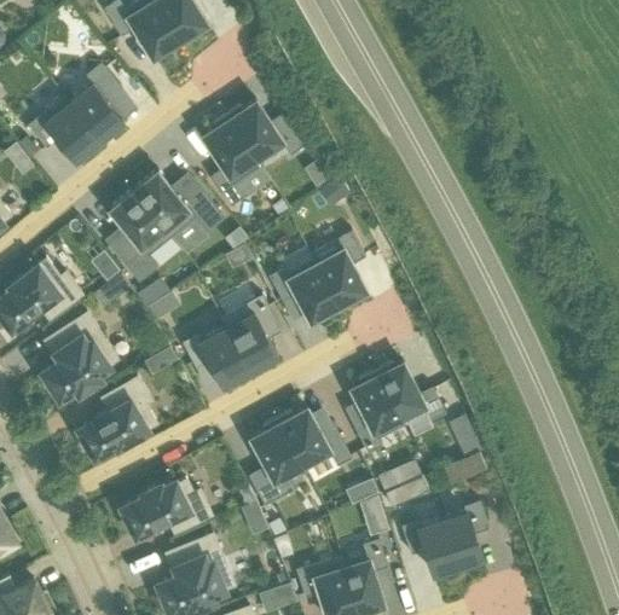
[(117,0),(115,0),(103,9),(121,38),(134,29),(151,57),(165,48),(167,52),(180,44),(154,0),(136,0),(123,9),(117,0)]
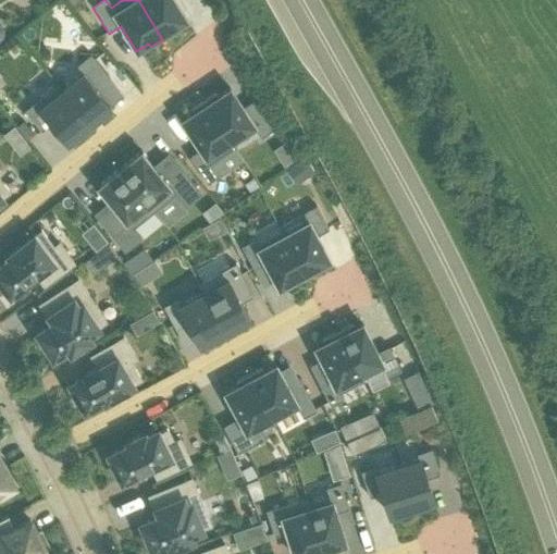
[(138,0),(162,39),(175,32),(173,28),(185,21),(171,0),(138,0)]
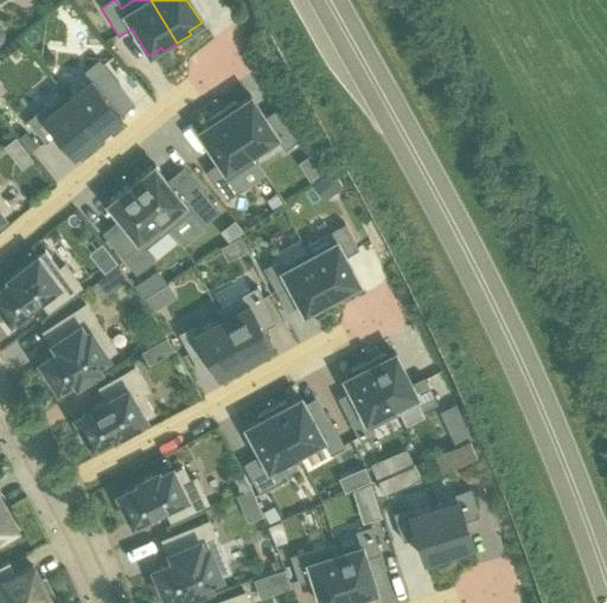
[(62,94),(96,138),(121,119),(104,97),(119,87),(98,62),(83,75),(89,82),(68,100),(62,94)]
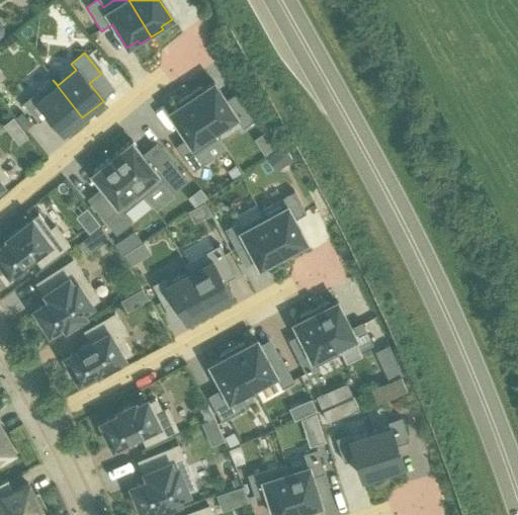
[(53,80),(22,105),(38,124),(48,116),(62,134),(82,117),(53,80)]
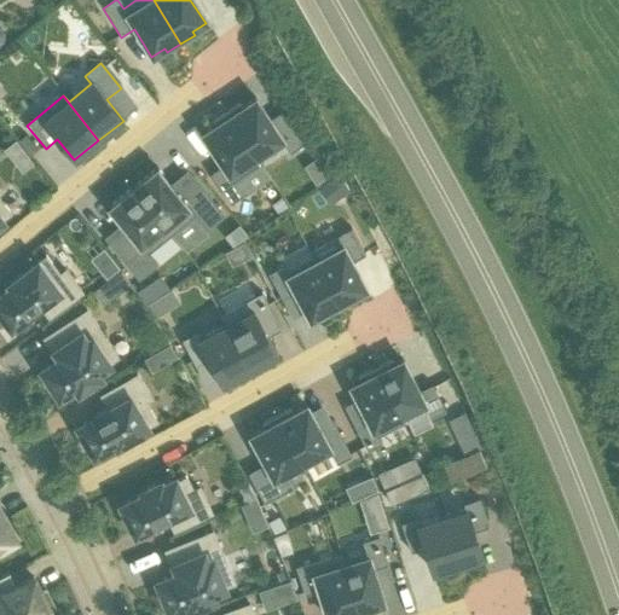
[(239,106),(226,115),(261,168),(262,168),(256,158),(279,141),(289,156),(304,146),(282,114),(270,122),(255,102),(242,110),(239,106)]
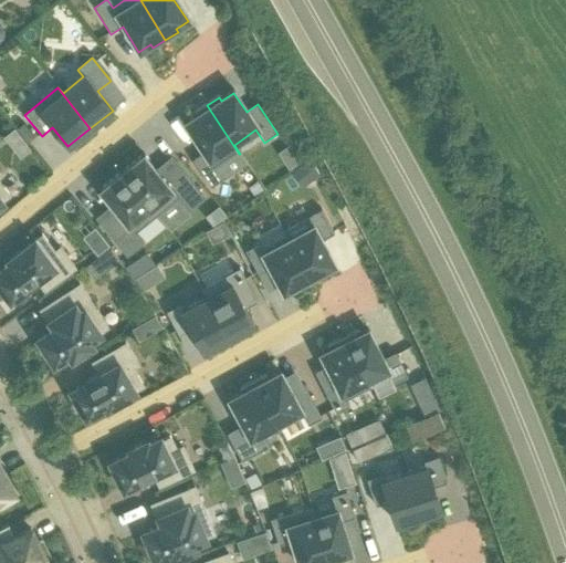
[(197,116),(185,124),(205,154),(192,162),(210,189),(223,180),(217,169),(239,154),(207,105),(195,113),(197,116)]
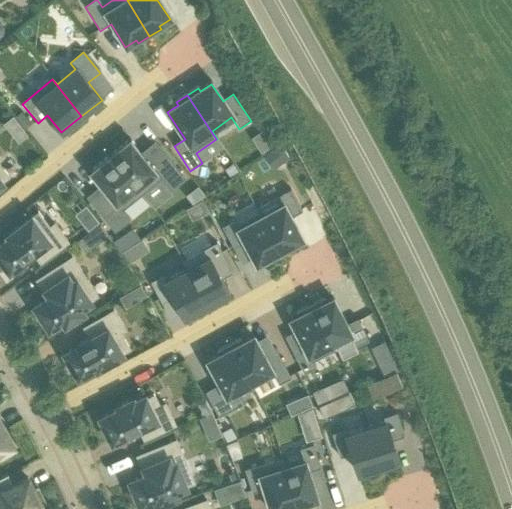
[(12,118),(3,125),(10,134),(19,127),(12,118)]
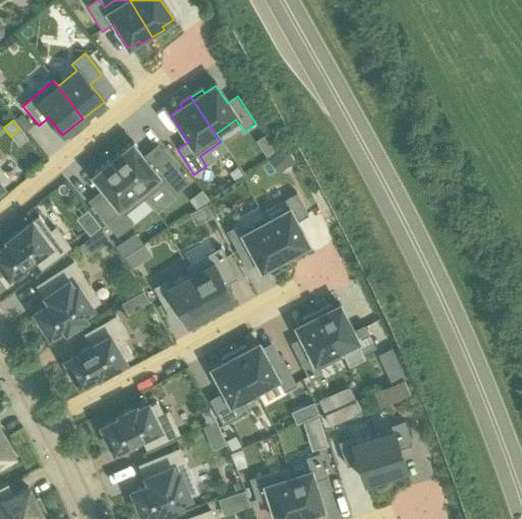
[(272,133),(270,135),(256,143),(266,159),(278,150),(282,149),(272,133)]
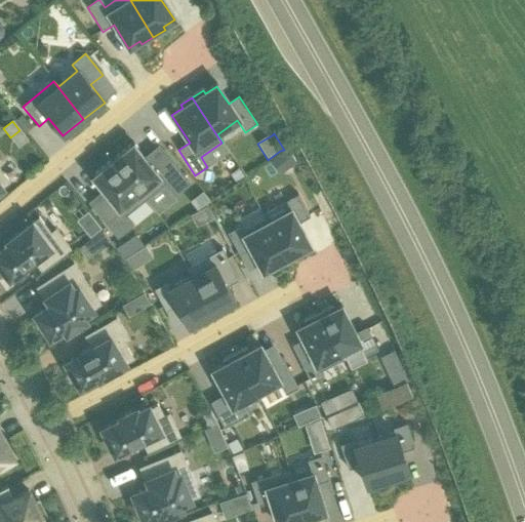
[(133,146),(113,162),(145,201),(146,200),(165,185),(174,196),(189,185),(171,163),(157,175),(143,158),(133,146)]
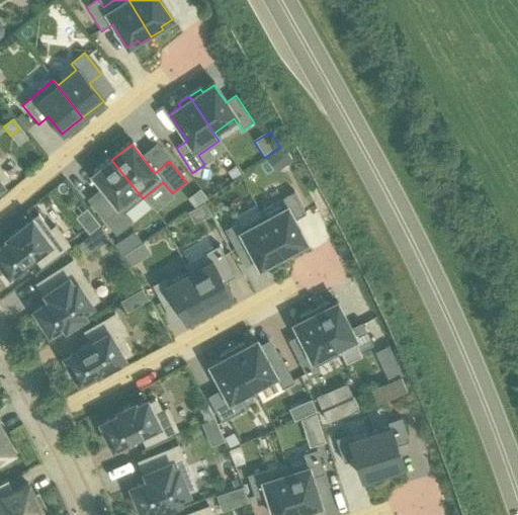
[(278,153),(267,161),(275,173),(286,166),(291,163),(282,150),(278,153)]
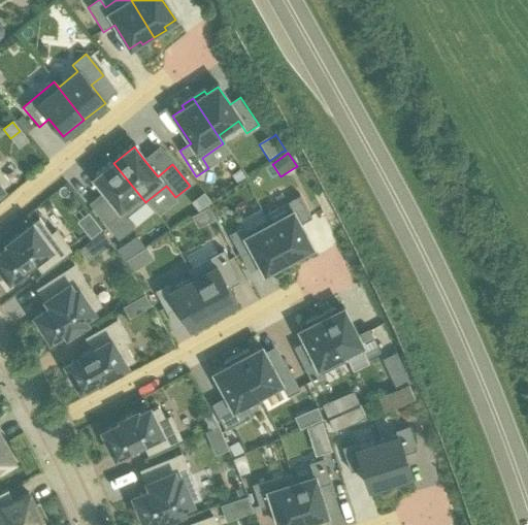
[(113,163),(93,179),(103,192),(119,211),(104,223),(118,239),(133,227),(126,218),(145,202),(113,163)]
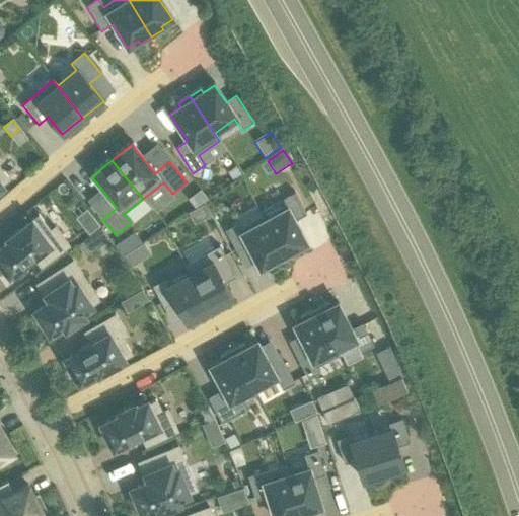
[(202,193),(190,202),(196,209),(208,201),(202,193)]
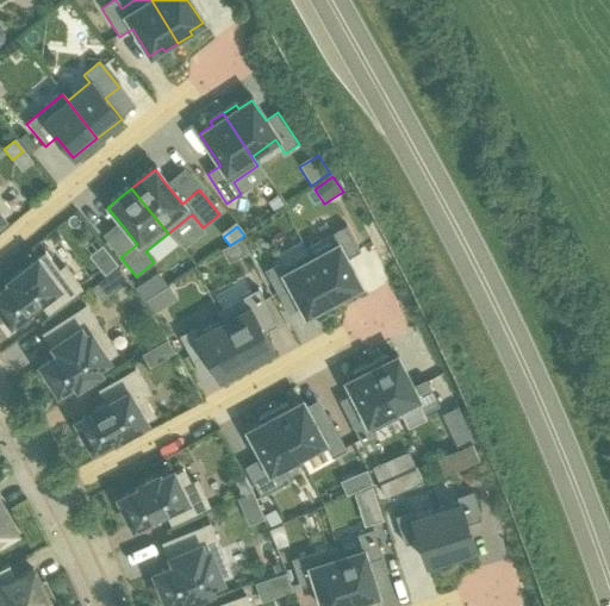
[(346,227),(305,250),(335,305),(348,298),(347,294),(360,286),(347,261),(360,254),(346,227)]
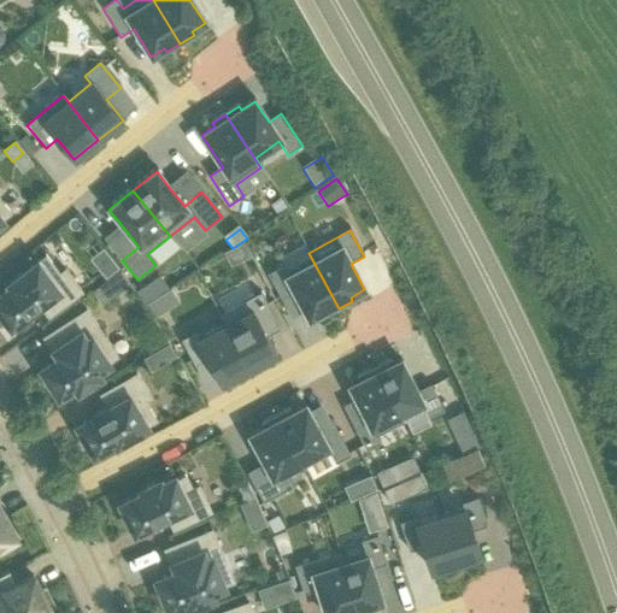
[(282,266),(266,275),(281,301),(295,294),(305,312),(309,319),(323,312),(324,316),(339,308),(309,253),(307,253),(311,259),(286,272),(282,266)]
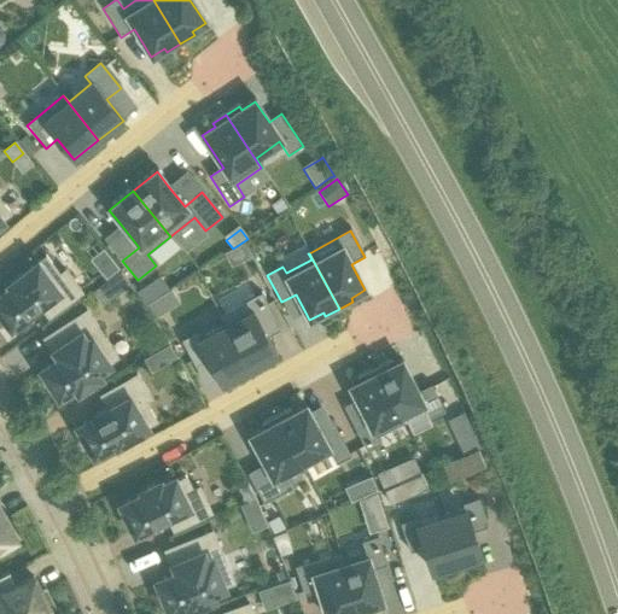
[(62,276),(57,281),(47,268),(39,275),(36,272),(24,280),(22,278),(7,288),(9,292),(0,297),(0,328),(0,329),(5,327),(7,331),(35,310),(45,323),(79,299),(62,276)]
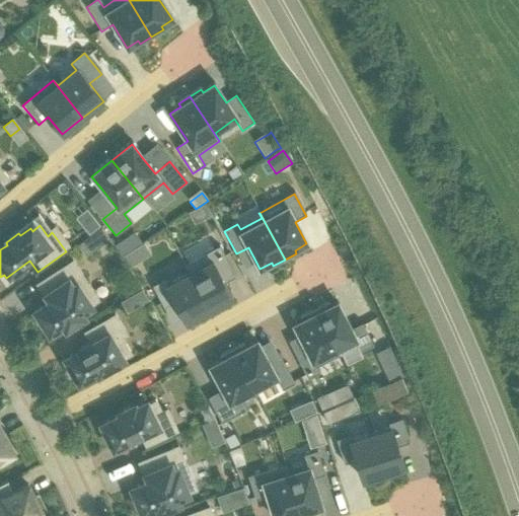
[(100,230),(89,238),(96,248),(108,240),(100,230)]
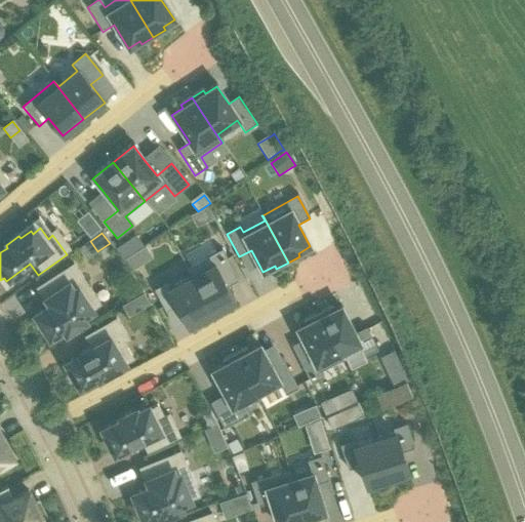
[(221,250),(186,270),(191,278),(192,278),(211,314),(235,302),(228,287),(238,281),(221,250)]
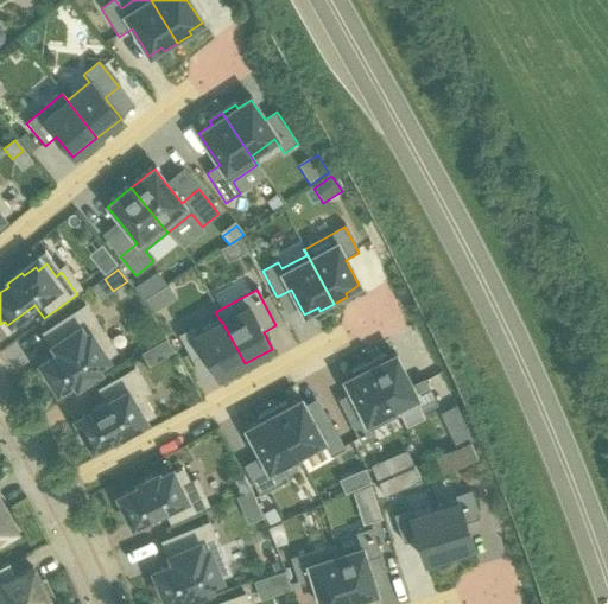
[(156,294),(144,303),(152,315),(164,307),(156,294)]
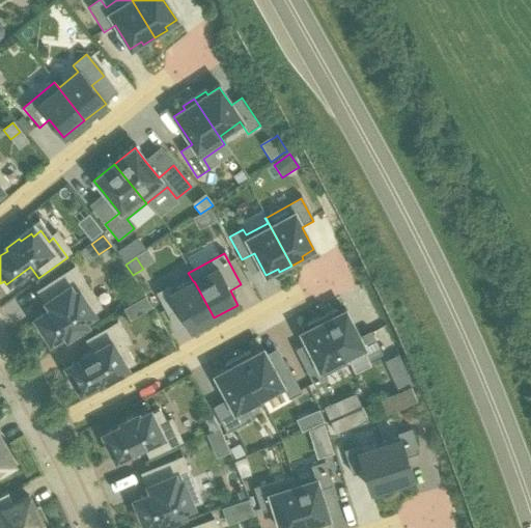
[(90,312),(99,306),(75,271),(40,294),(53,312),(37,323),(54,346),(71,335),(73,337),(86,328),(85,326),(95,318),(90,312)]
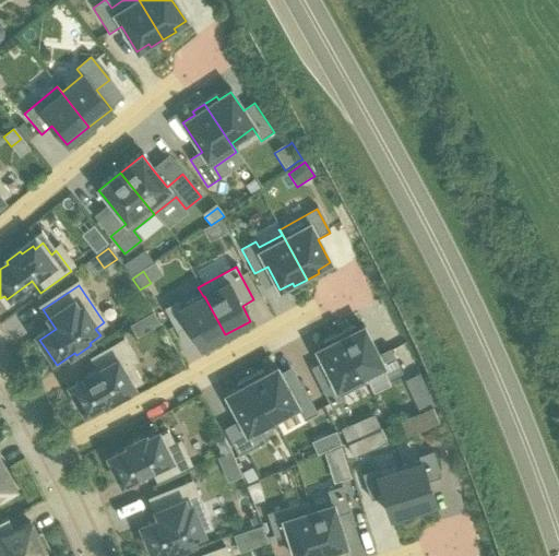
[(177,303),(164,309),(176,333),(189,327),(198,343),(200,347),(225,334),(204,296),(203,296),(180,309),(177,303)]
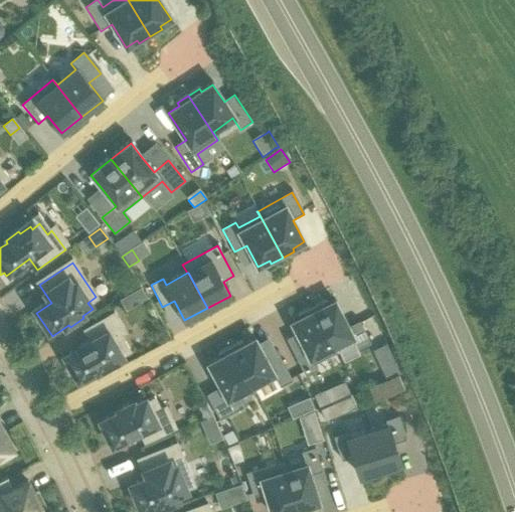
[(142,290),(132,296),(137,306),(148,300),(142,290)]
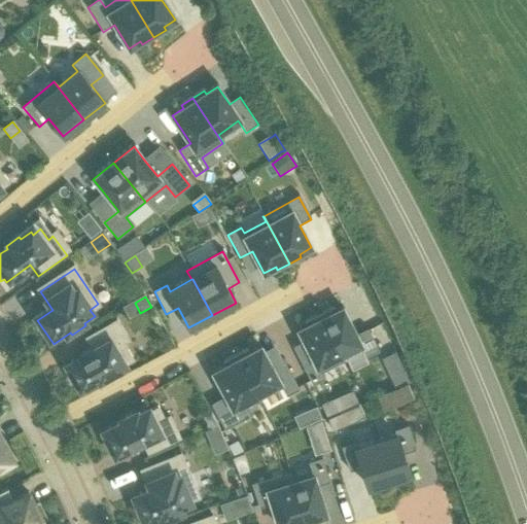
[(332,309),(319,316),(343,363),(363,353),(366,359),(379,352),(367,329),(356,336),(342,309),(335,312),(332,309)]
